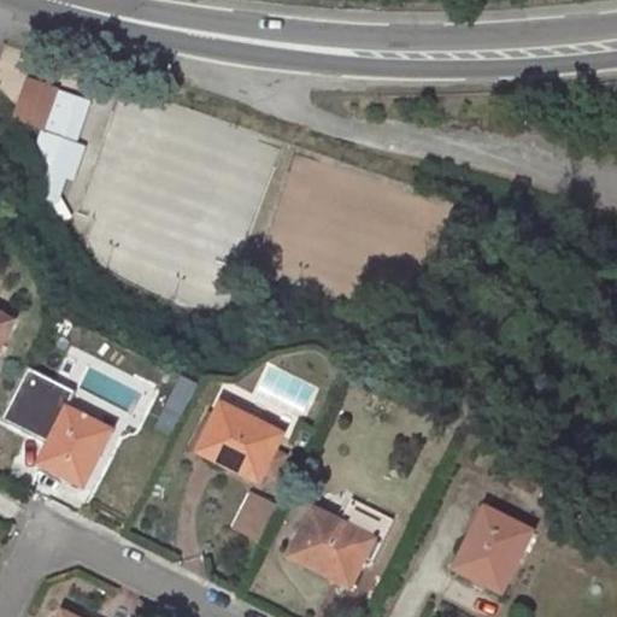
[(58,89),(39,142),(51,165),(66,171),(76,145),(62,139),(76,97),(58,89)]
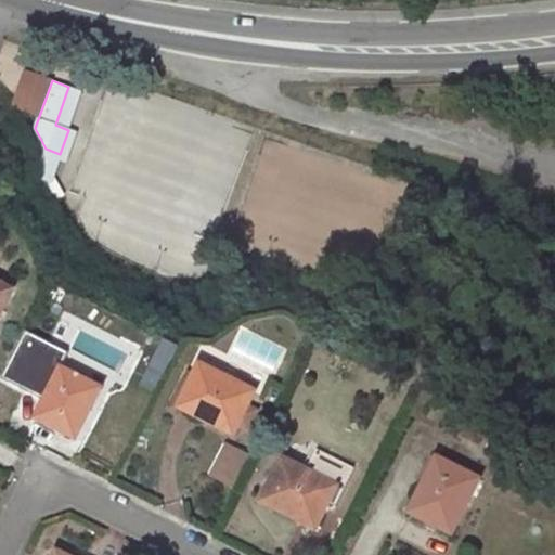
[(81,91),(68,87),(55,125),(68,130),(81,91)]
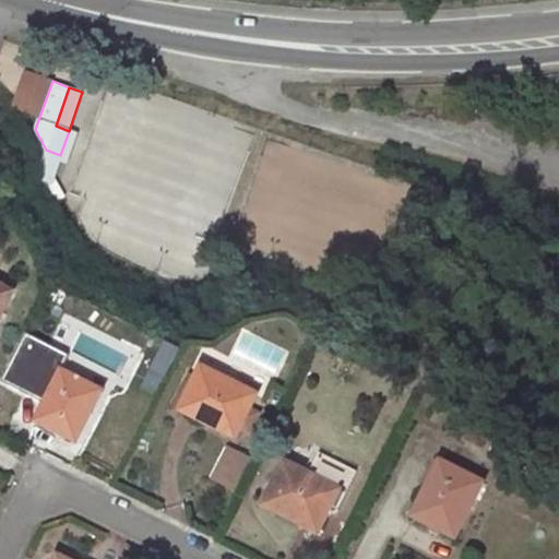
[(60,155),(46,150),(36,177),(44,179),(45,179),(49,176),(51,175),(52,174),(60,155)]
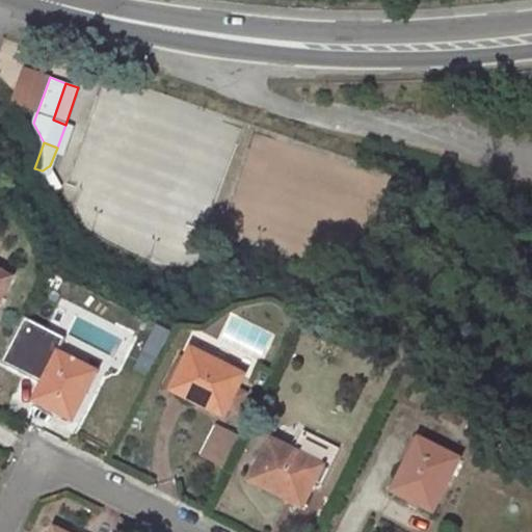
[(43,170),(54,190),(60,186),(49,166),(47,167),(43,170)]
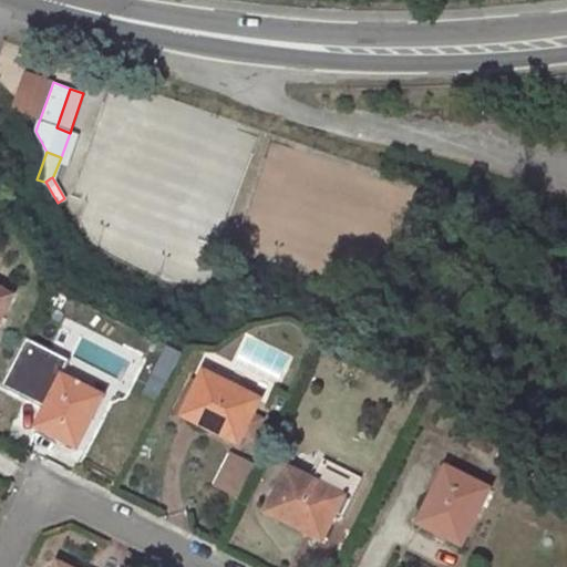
[(0,319),(12,296),(0,289),(0,319)]
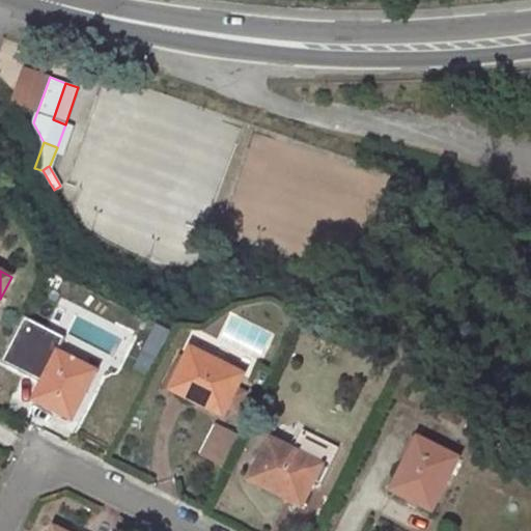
[(33,400),(72,419),(87,388),(85,387),(93,370),(57,352),(65,337),(46,328),(23,373),(42,383),(33,400)]
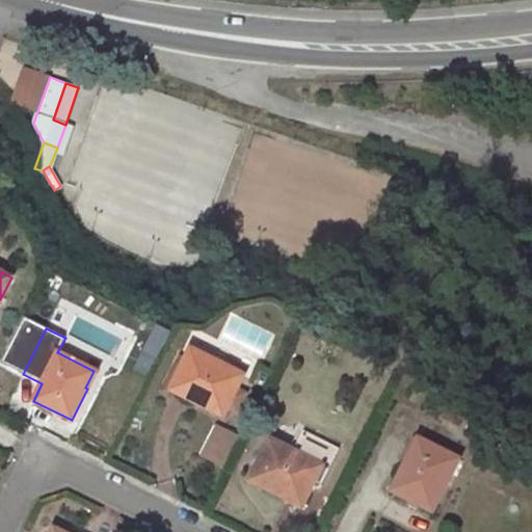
[(223,417),(243,375),(190,348),(186,358),(171,388),(188,396),(187,398),(223,417)]
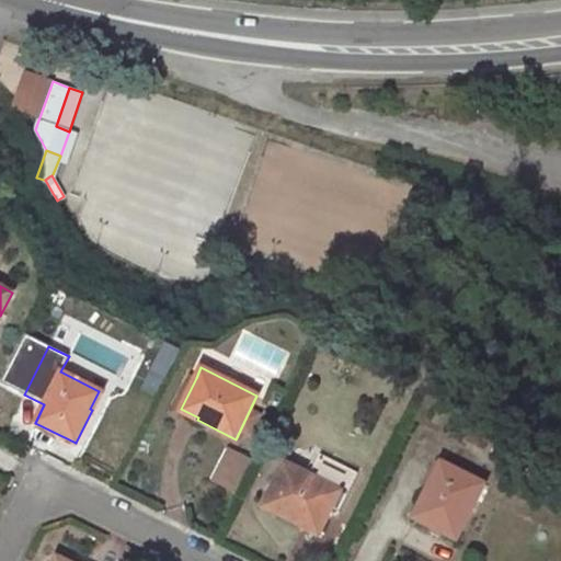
[(180,412),(181,409),(196,378),(190,376),(173,409),(180,412)]
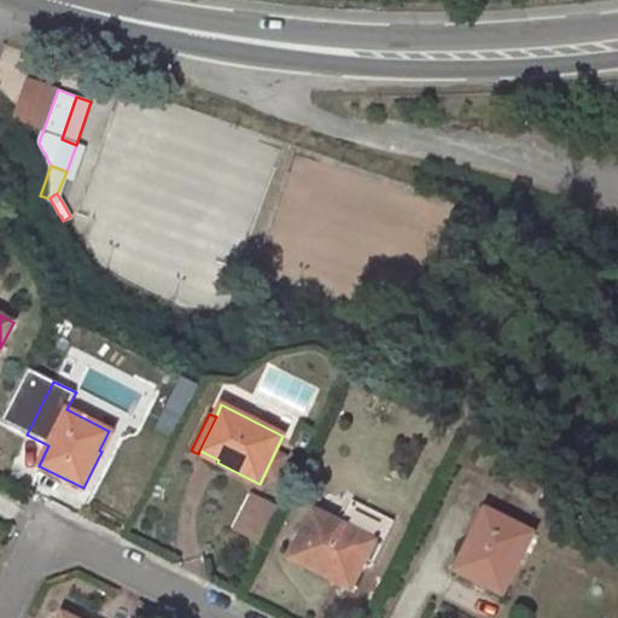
[(233,528),(261,542),(278,508),(250,494),(233,528)]
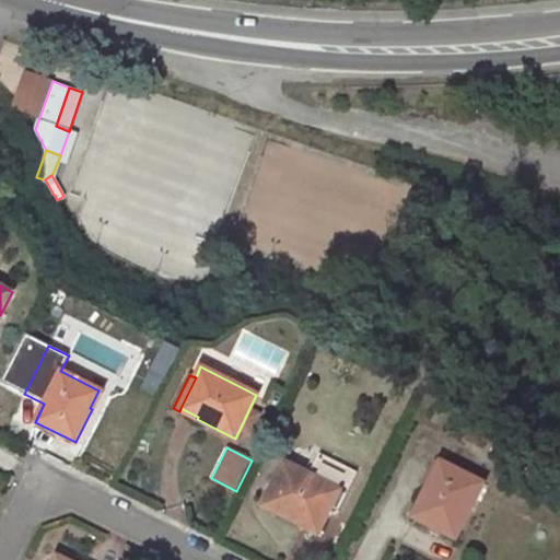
[(283,463),(263,505),(300,525),(302,522),(319,531),(331,505),(337,509),(356,473),(319,454),(310,475),(283,463)]
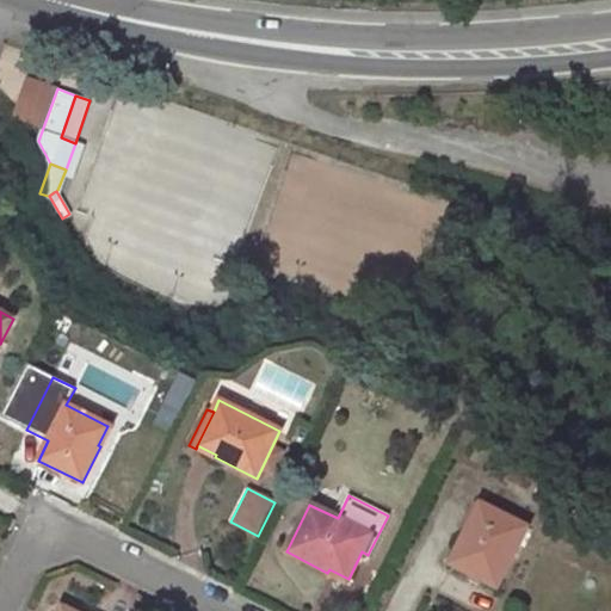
[(481,504),(451,563),(498,588),(519,547),(516,545),(525,526),(481,504)]
